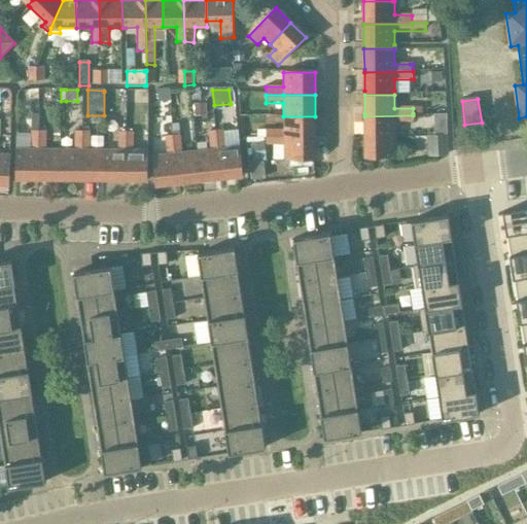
[(413,115),(364,116),(364,136),(364,138),(395,138),(395,136),(394,124),(413,124),(413,115)]
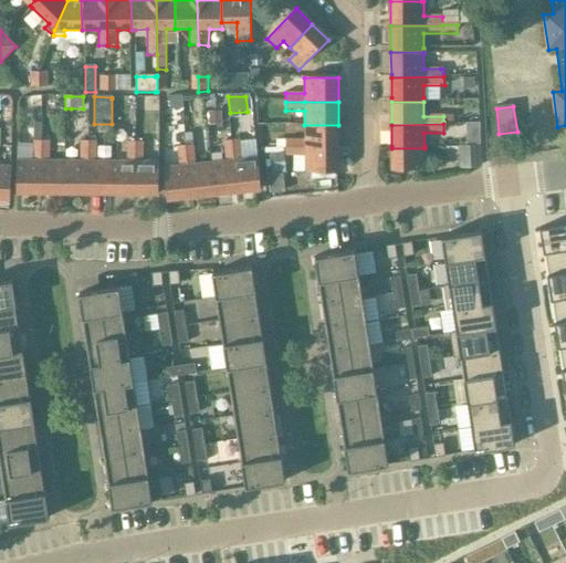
[(304,142),(285,142),(285,148),(338,148),(338,125),(304,125),(304,142)]
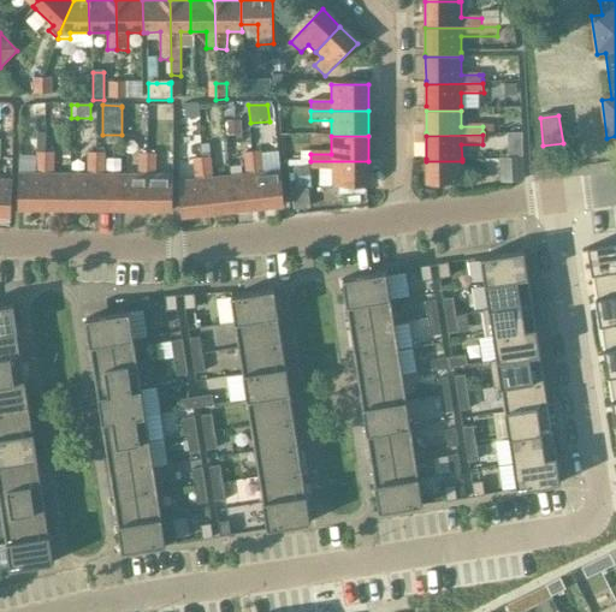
[(244,154),(247,176),(230,177),(234,213),(259,211),(253,153),(244,154)]
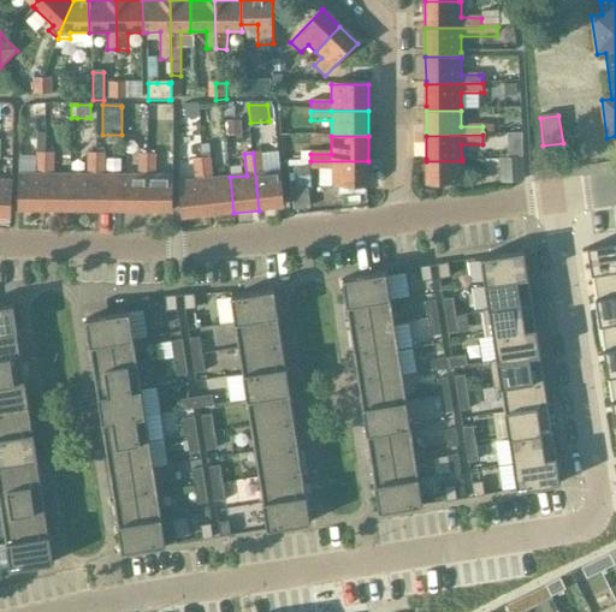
[(261,153),(253,153),(259,211),(285,208),(282,172),(279,172),(278,154),(262,156),(261,153)]
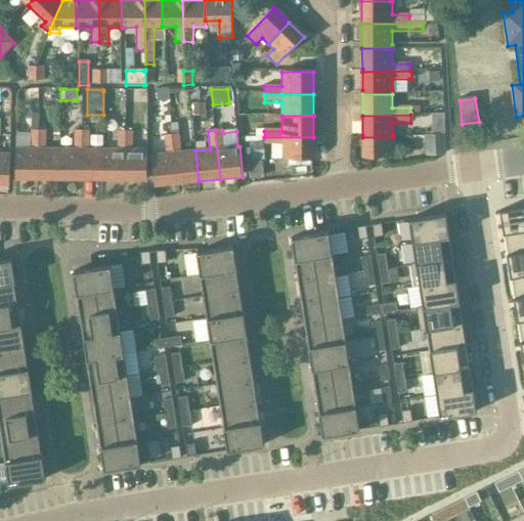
[(16,149),(15,180),(38,180),(38,132),(31,132),(30,149),(16,149)]
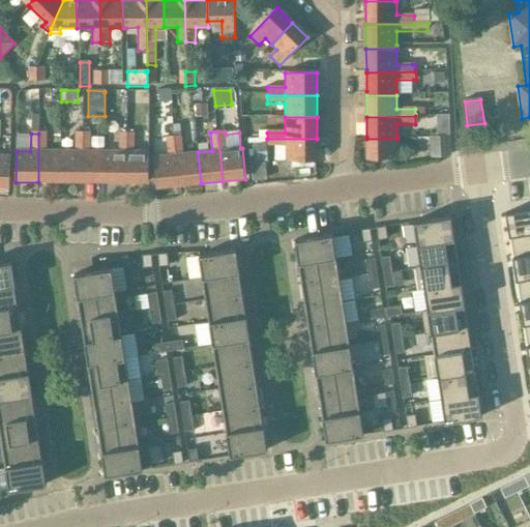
[(47,134),(38,134),(38,182),(60,182),(61,151),(46,151),(47,134)]
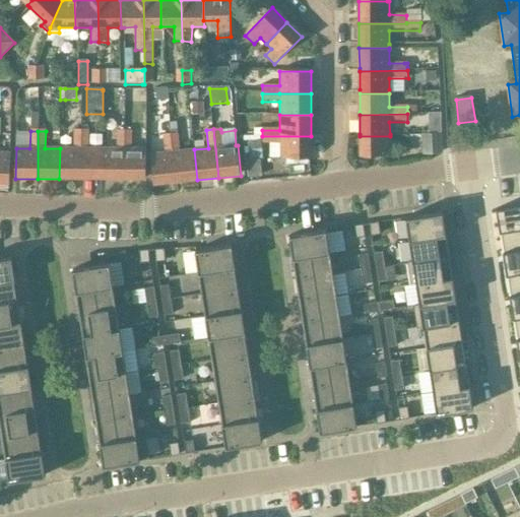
[(73,148),(60,148),(59,179),(80,179),(81,131),(73,131),(73,148)]
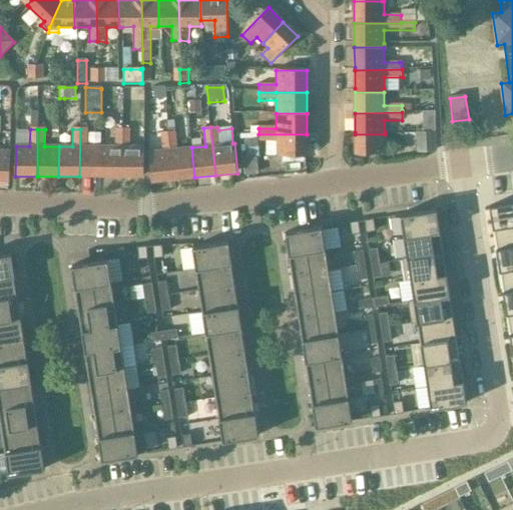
[(80,129),(79,176),(101,176),(101,146),(100,146),(87,146),(87,129),(80,129)]
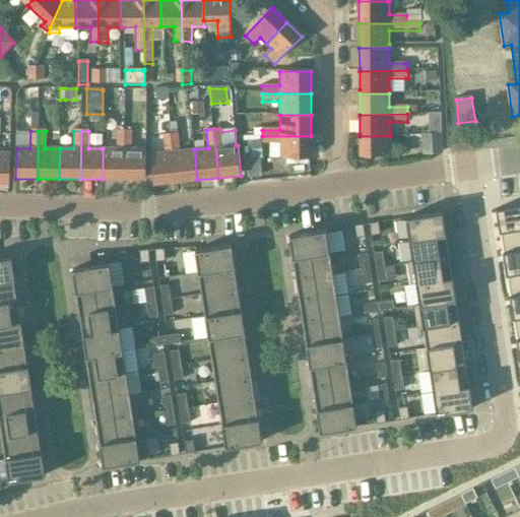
[(103,148),(103,179),(124,179),(124,131),(116,131),(116,141),(116,149),(103,148)]
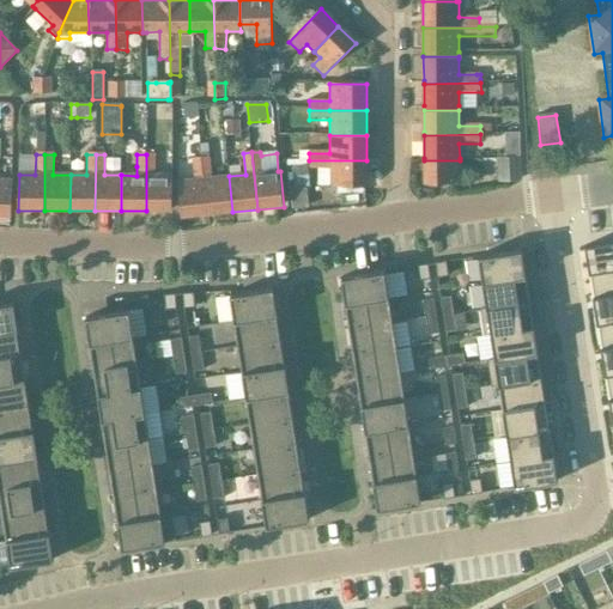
[(173,212),(174,176),(155,176),(156,154),(146,154),(146,211),(173,212)]
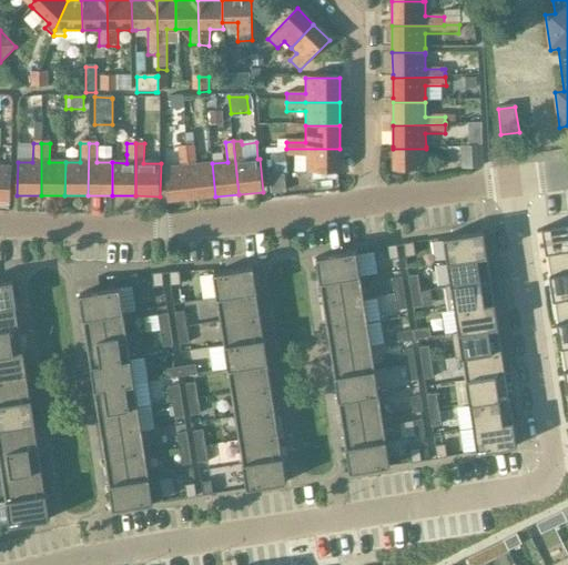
[(186,148),(192,200),(215,197),(212,163),(195,165),(194,147),(186,148)]
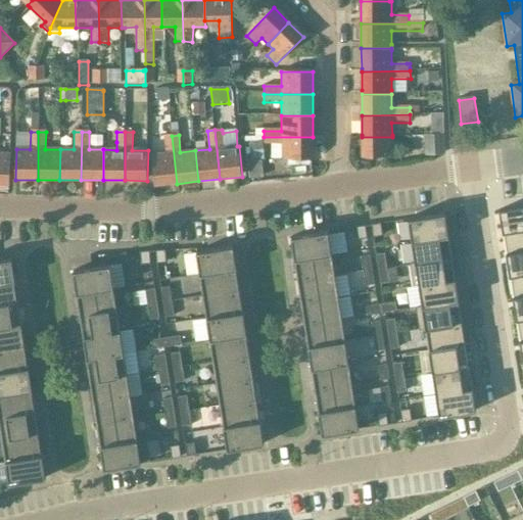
[(151,155),(154,186),(177,184),(172,136),(163,137),(164,154),(151,155)]
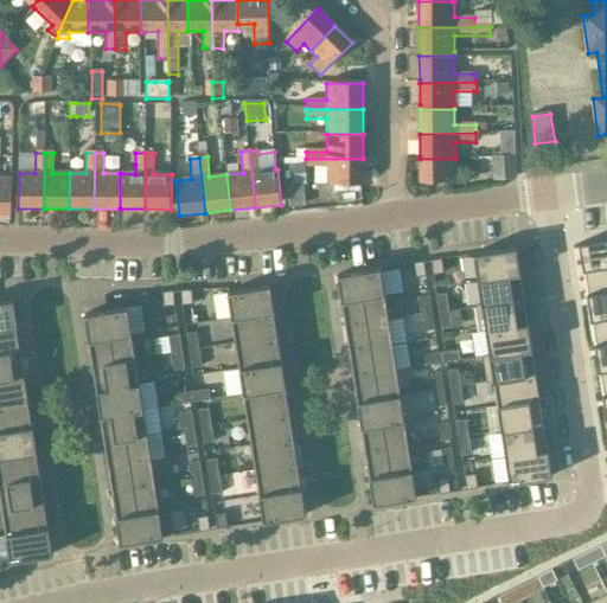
[(516,180),(515,158),(492,159),(493,181),(516,180)]
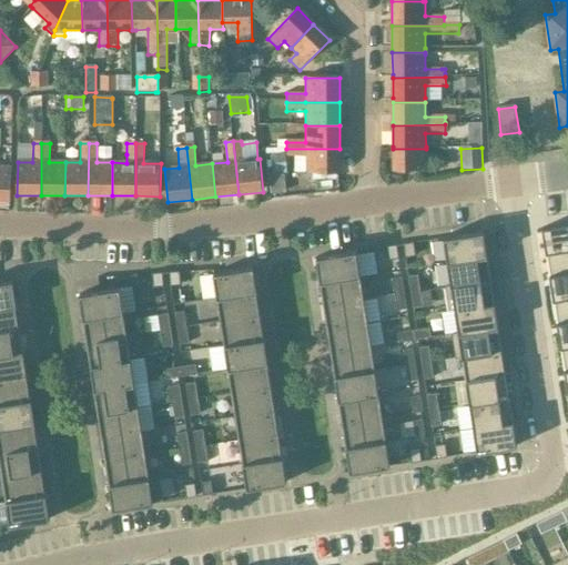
[(340,149),(286,149),(286,158),(305,157),(306,173),(341,172),(340,149)]
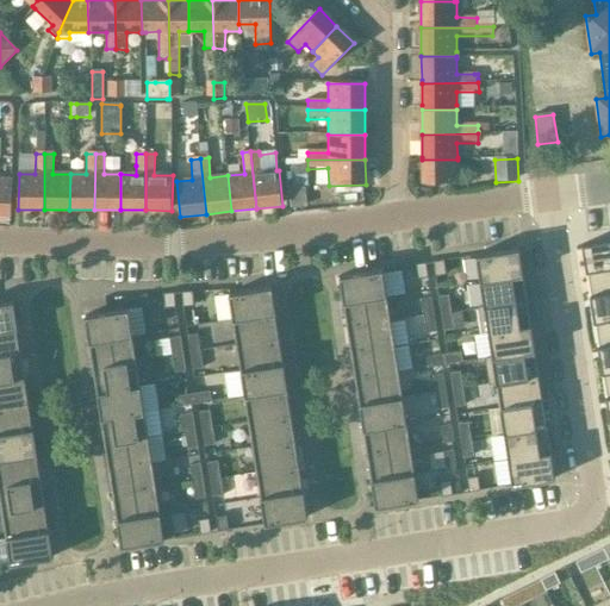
[(458,160),(422,160),(422,183),(467,182),(467,172),(467,168),(458,168),(458,160)]
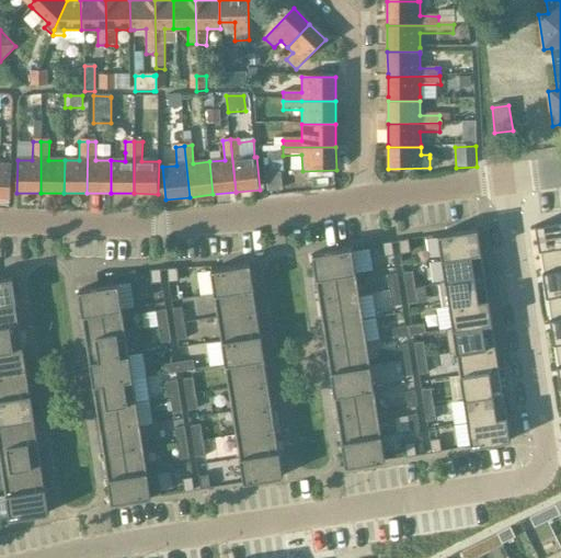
[(284,175),(282,152),(263,155),(265,178),(284,175)]
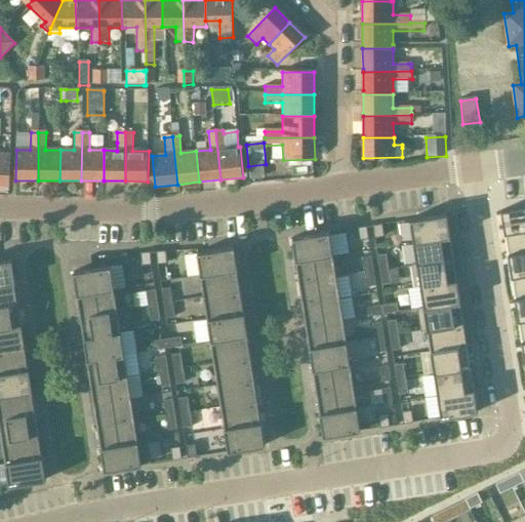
[(0,185),(9,186),(11,156),(10,156),(0,155),(0,185)]
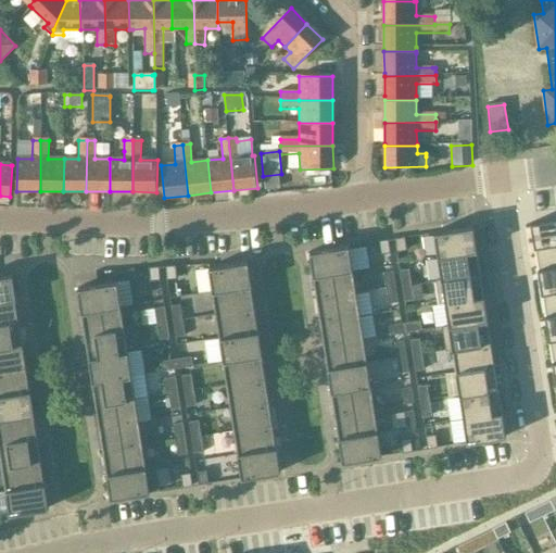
[(555,222),(530,226),(538,274),(555,269),(555,222)]
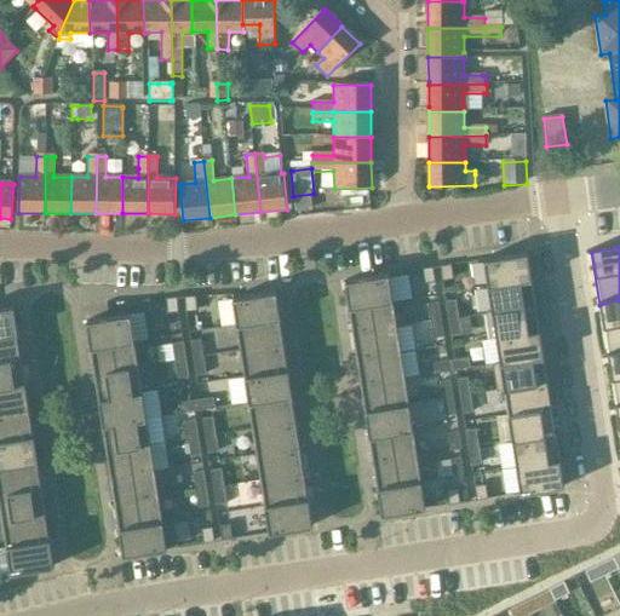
[(528,254),(484,262),(489,288),(533,282),(528,254)]
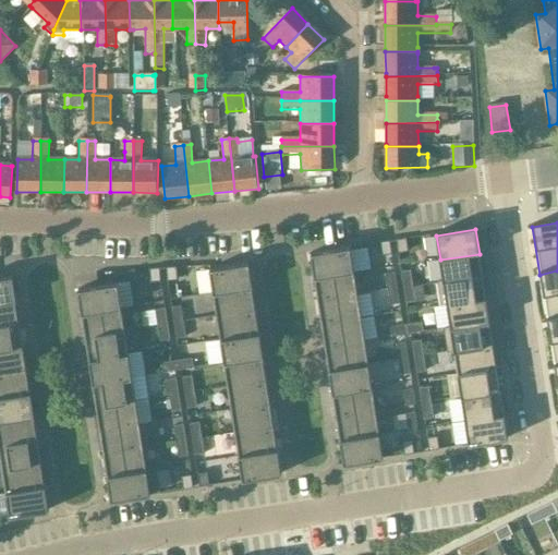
[(407,240),(397,242),(399,254),(409,253),(407,240)]
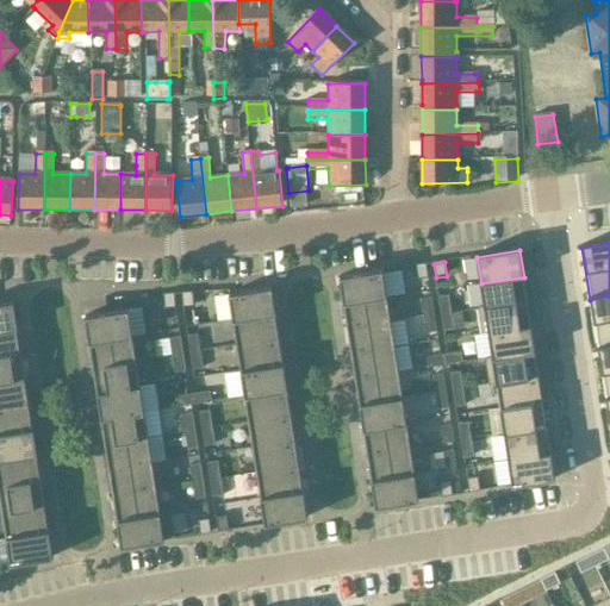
[(425,264),(415,267),(417,281),(428,280),(425,264)]
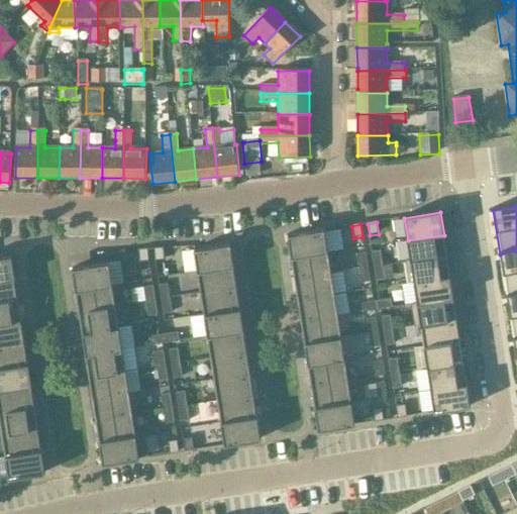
[(324,230),(288,236),(291,259),(327,252),(324,230)]
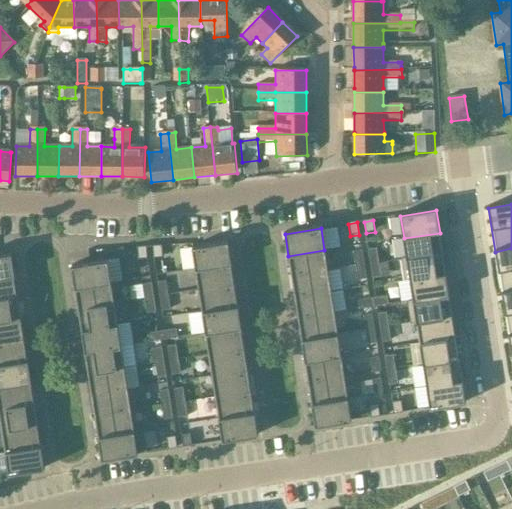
[(443,254),(440,233),(404,238),(407,259),(443,254)]
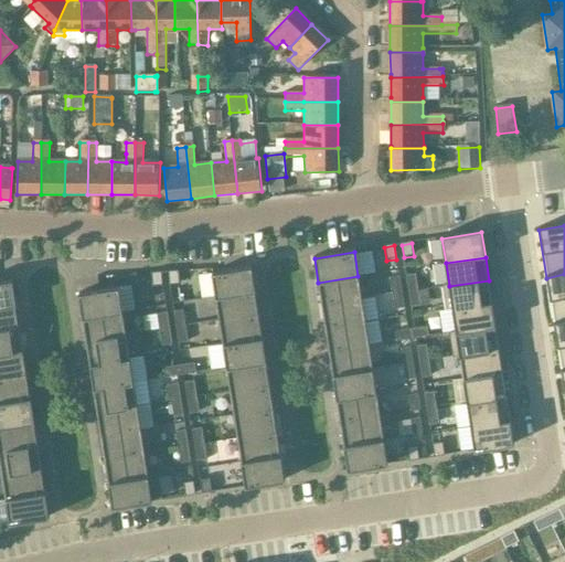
[(252,268),(212,275),(215,298),(255,293),(252,268)]
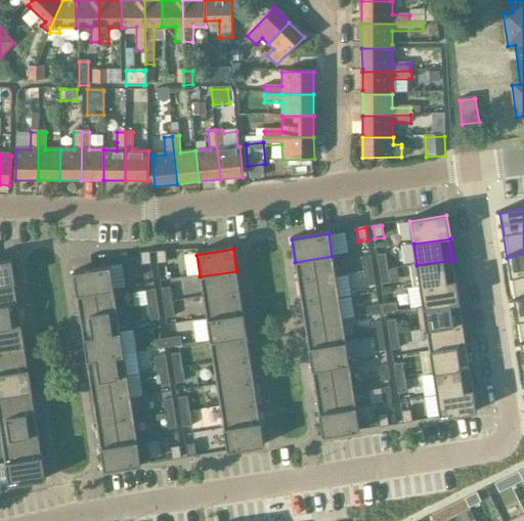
[(166,253),(156,253),(157,265),(166,265),(166,253)]
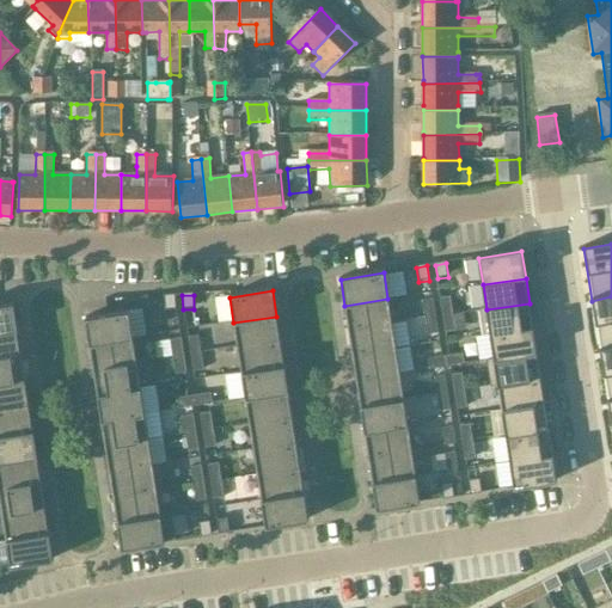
[(175,296),(164,296),(165,311),(176,311),(175,296)]
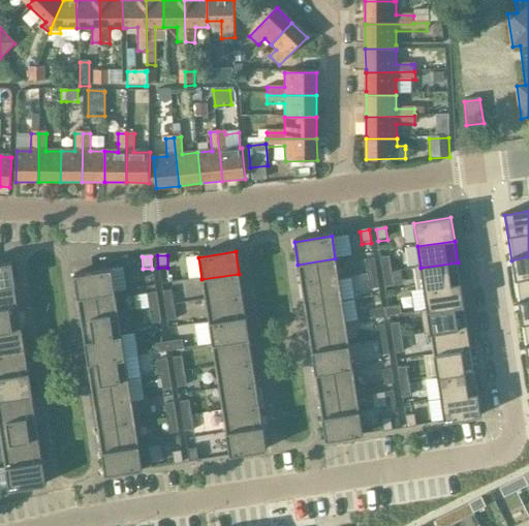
[(528,256),(511,260),(519,304),(528,302),(528,256)]
